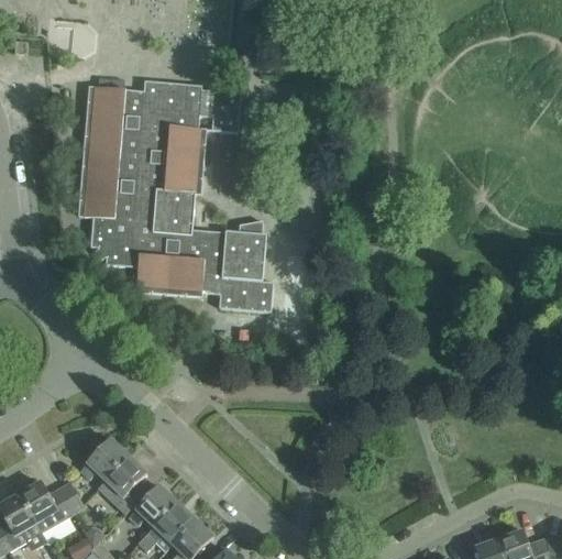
[(252,43),(254,0),(212,0),(210,41),(252,43)]
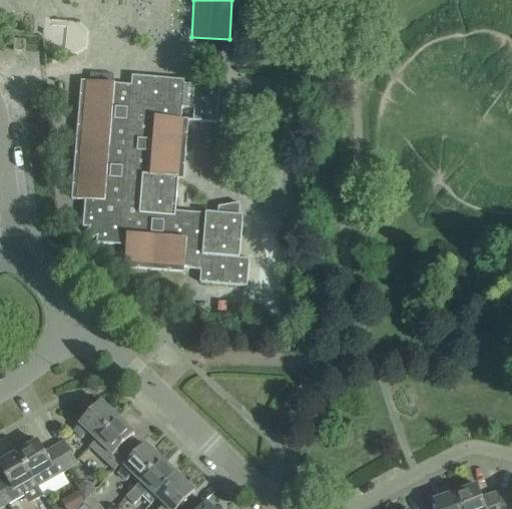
[(24,37),(13,36),(12,47),(23,48),(24,37)]
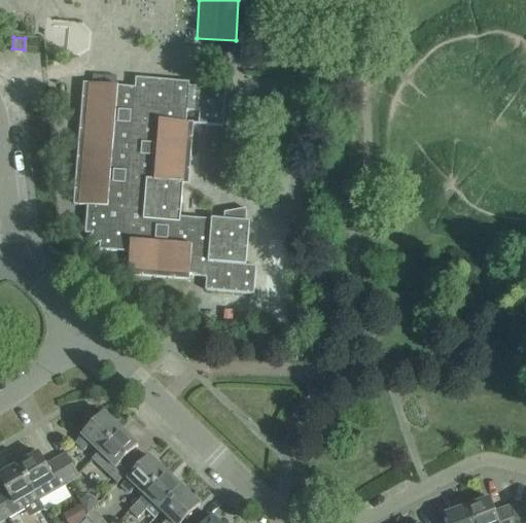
[(190,140),(193,119),(184,118),(185,107),(198,109),(197,120),(221,123),(224,86),(187,83),(187,78),(135,74),(134,83),(82,79),(72,201),(86,202),(84,230),(90,231),(99,241),(98,246),(129,249),(127,272),(187,276),(188,271),(205,276),(205,286),(252,290),(254,263),(245,262),(248,218),(244,218),(245,205),(223,209),(222,216),(210,215),(210,216),(179,214),(182,180),(187,180),(190,140)]
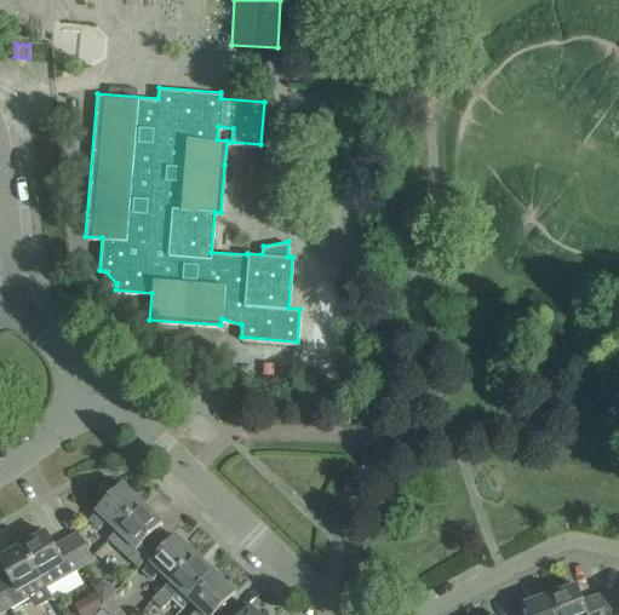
[(104,517),(115,527),(141,500),(121,482),(87,516),(96,524),(97,526),(104,517)]
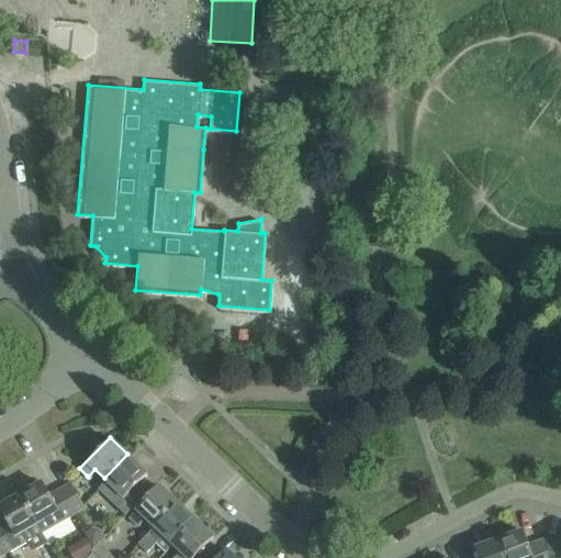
[(127,454),(104,478),(97,486),(124,512),(130,506),(145,491),(135,482),(145,471),(127,454)]
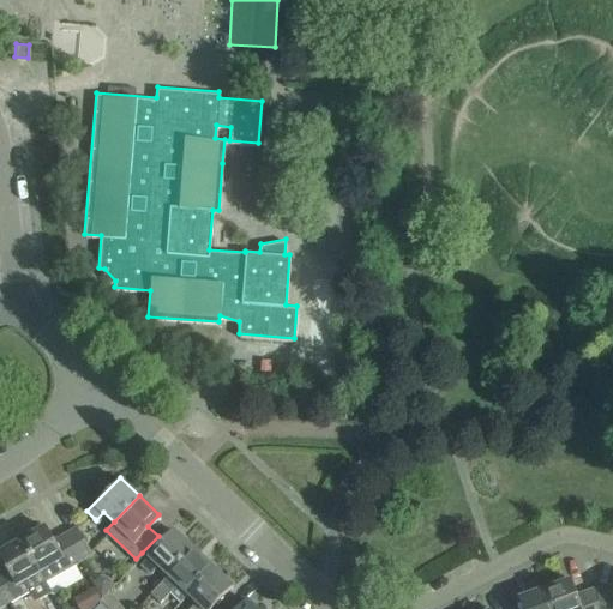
[(44,579),(79,559),(64,531),(52,538),(43,524),(20,537),(44,579)]
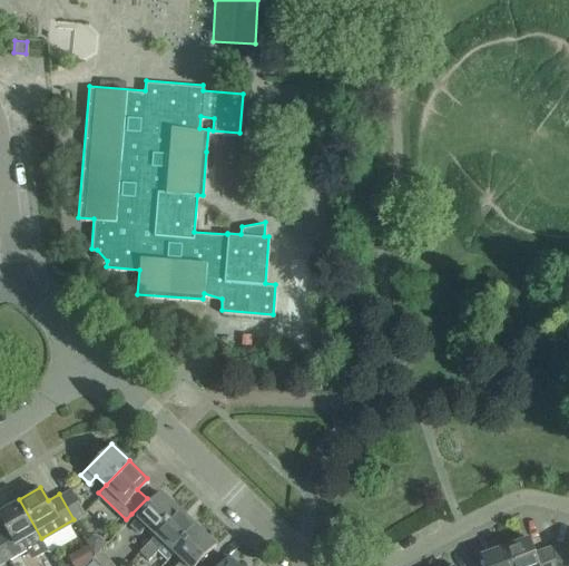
[(70,487),(59,494),(74,519),(85,513),(81,507),(70,487)]
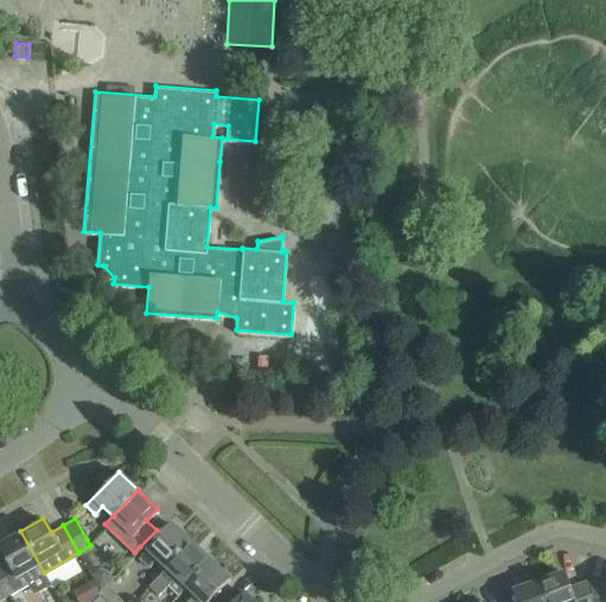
[(165,567),(190,540),(171,522),(154,538),(138,556),(147,564),(154,557),(165,567)]
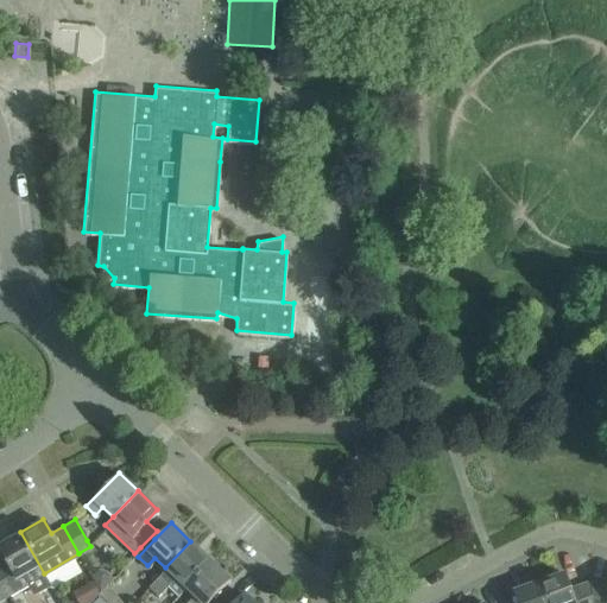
[(0,552),(5,559),(0,562),(0,577),(10,592),(26,583),(32,594),(49,584),(43,573),(44,573),(20,532),(0,543),(0,552)]
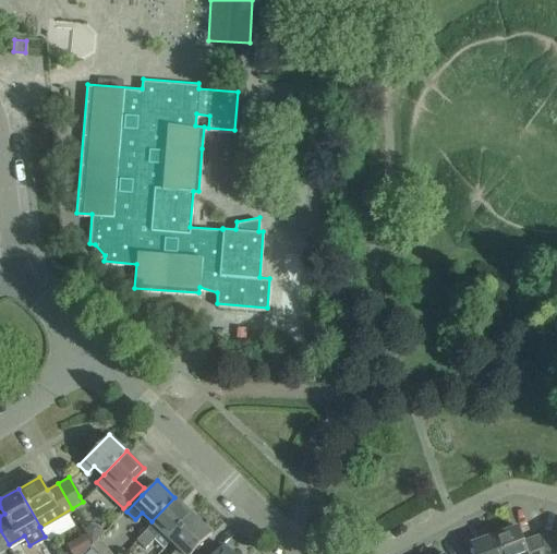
[(169,538),(192,514),(174,497),(152,521),(135,538),(144,546),(153,537),(162,545),(169,538)]
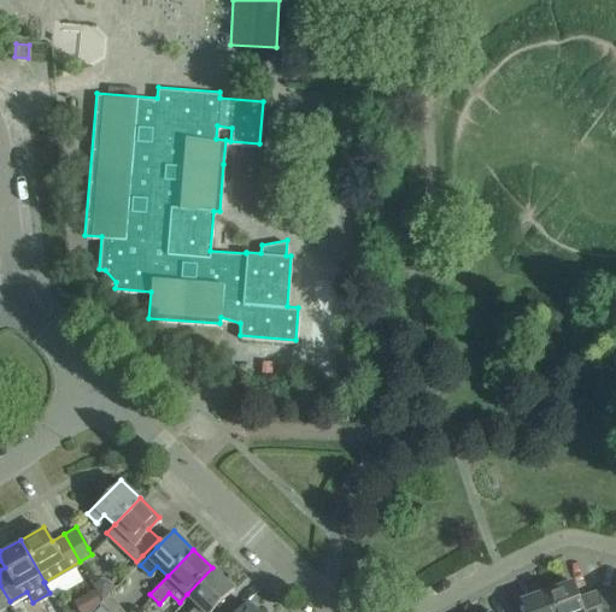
[(212,568),(187,594),(197,604),(188,611),(207,611),(216,604),(233,587),(212,568)]
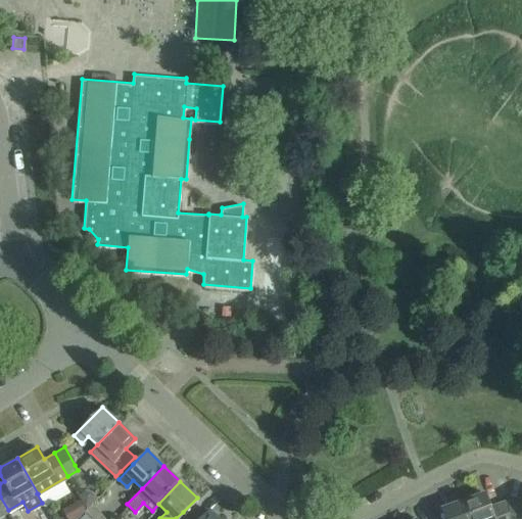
[(84,488),(77,492),(85,506),(96,494),(95,493),(91,489),(84,488)]
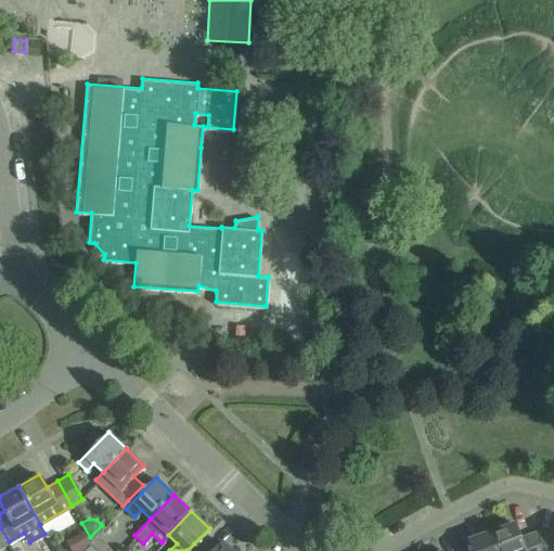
[(539,550),(539,528),(519,536),(515,522),(491,530),(499,550),(539,550)]
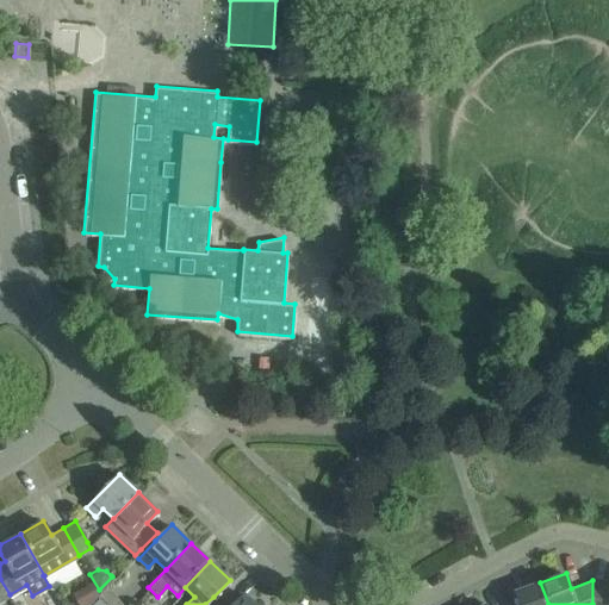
[(0,599),(10,594),(0,579),(0,599)]
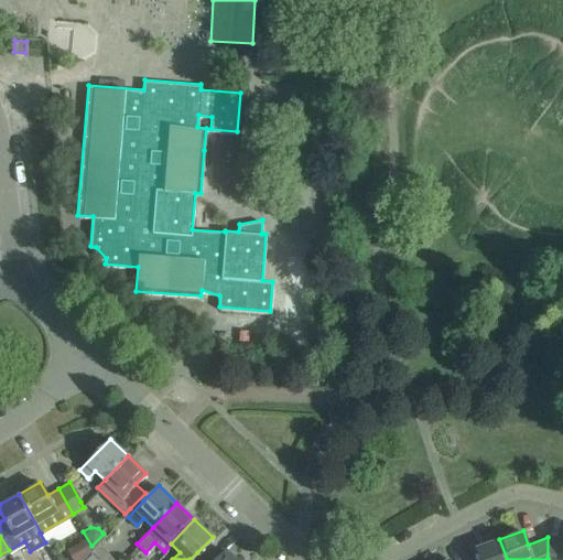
[(84,537),(66,548),(73,559),(82,559),(90,548),(84,537)]
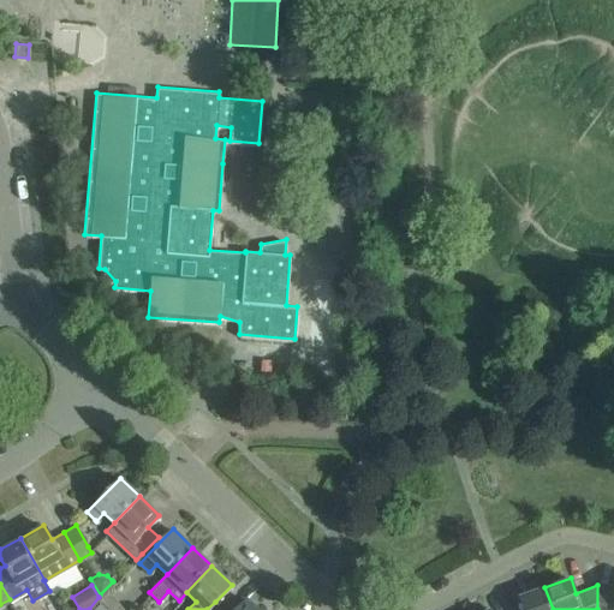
[(613,609),(613,588),(597,585),(597,609),(613,609)]
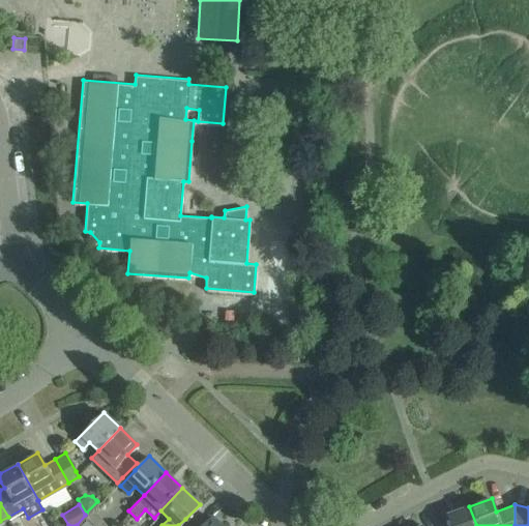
[(476,525),(469,506),(447,515),(450,525),(476,525)]
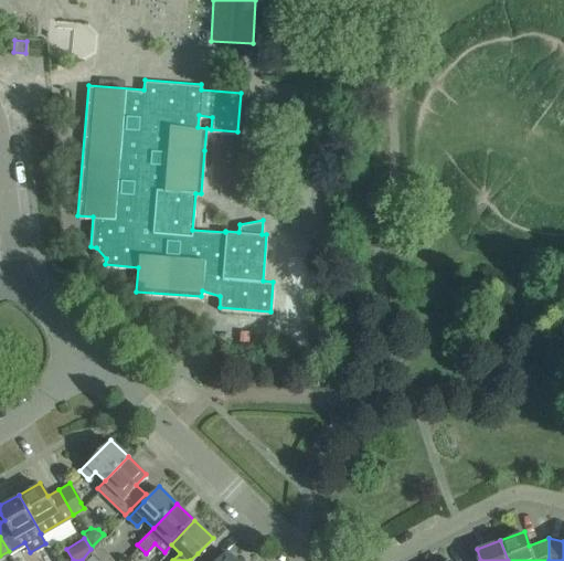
[(237,560),(226,550),(220,557),(211,548),(198,560),(237,560)]
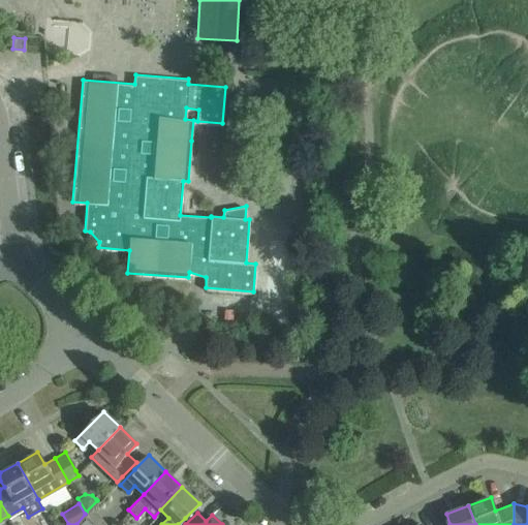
All buildings are outlined.
